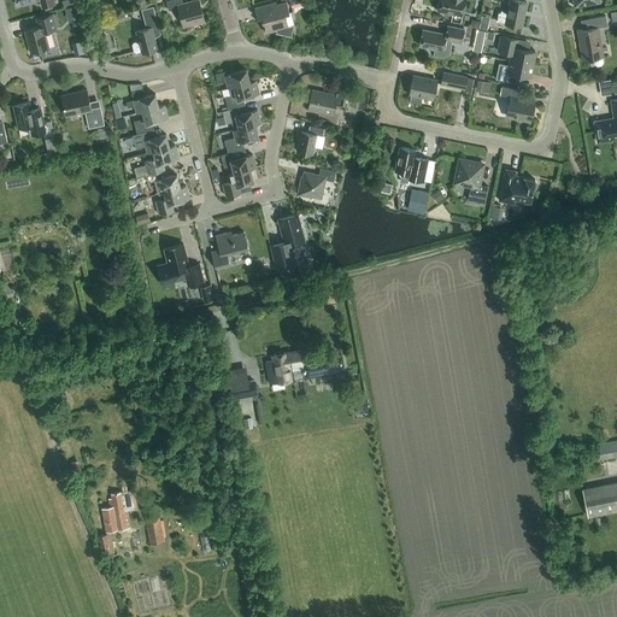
[(194,24),(205,22),(199,0),(193,0),(183,3),(182,0),(169,0),(166,1),(169,10),(178,7),(183,27),(193,23),(194,24)]
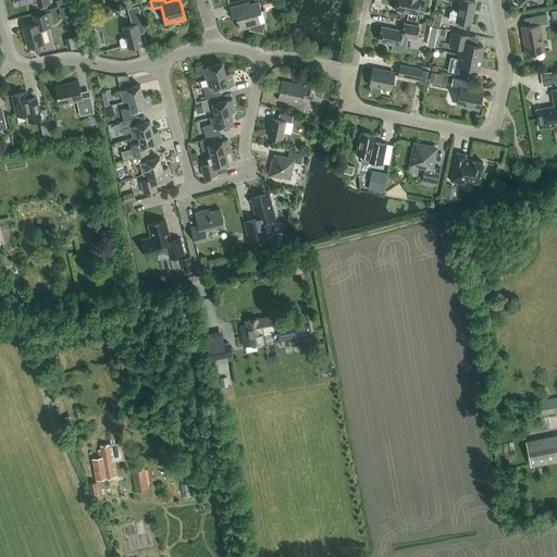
[(395,0),(394,10),(418,14),(420,0),(395,0)]
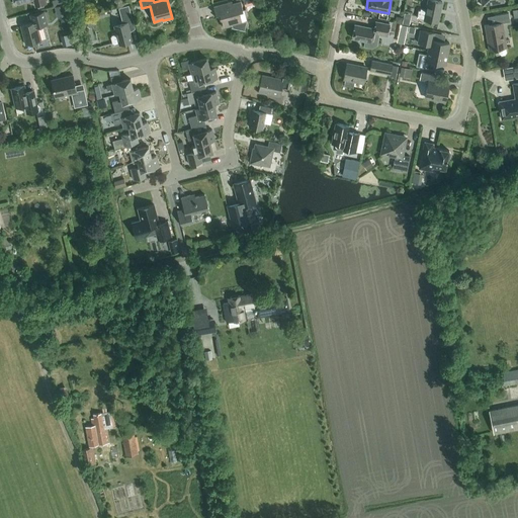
[(438,22),(442,2),(433,0),(427,0),(426,10),(420,8),(420,10),(418,10),(417,17),(424,18),(424,19),(438,22)]
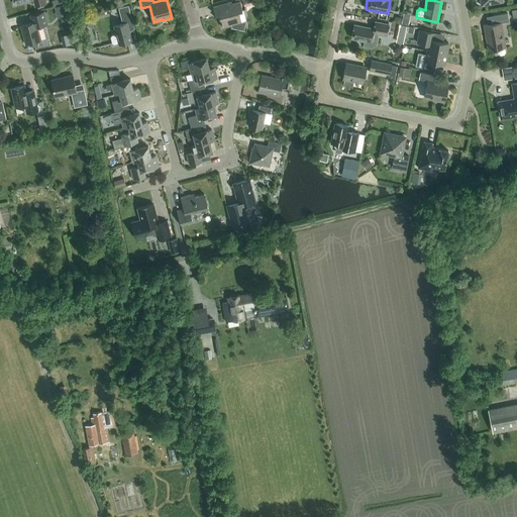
[(222,27),(231,24),(230,27),(245,29),(247,20),(241,21),(238,11),(242,10),(239,1),(232,3),(231,2),(213,6),(215,15),(218,14),(222,27)]
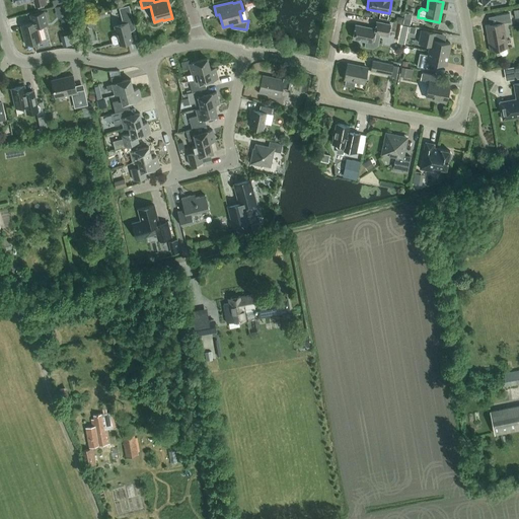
[(54,6),(57,17),(68,14),(65,4),(64,4),(54,6)]
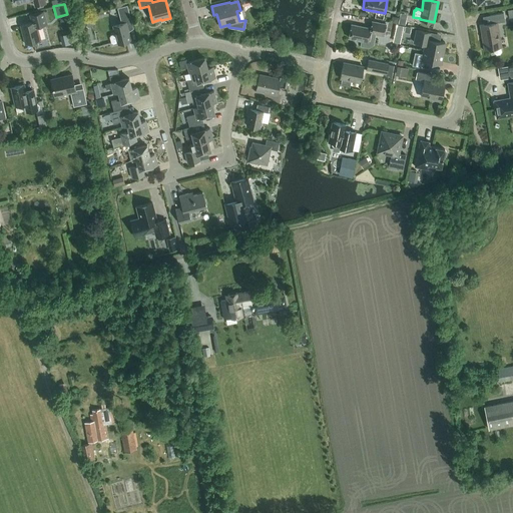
[(131,41),(128,31),(133,28),(127,5),(118,8),(122,23),(113,25),(118,44),(131,41)]
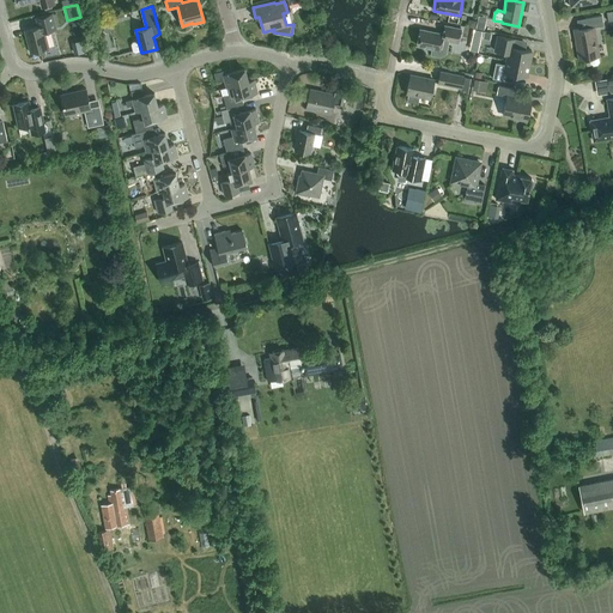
[(52,30),(56,29),(53,13),(36,17),(37,25),(24,29),(30,53),(49,48),(44,30),(52,29),(52,30)]
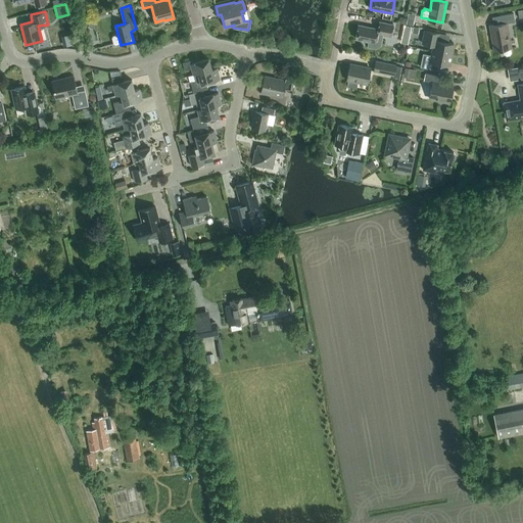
[(492,51),(503,49),(504,54),(507,55),(510,55),(511,52),(511,48),(507,24),(515,21),(513,13),(498,15),(501,24),(488,26),(492,51)]
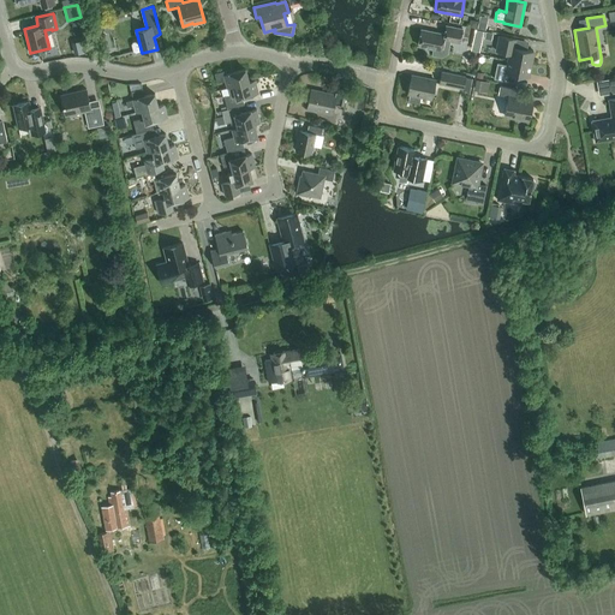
[(447,53),(449,41),(460,42),(463,29),(446,25),(445,34),(422,29),(418,45),(434,48),(433,54),(442,57),(447,53)]
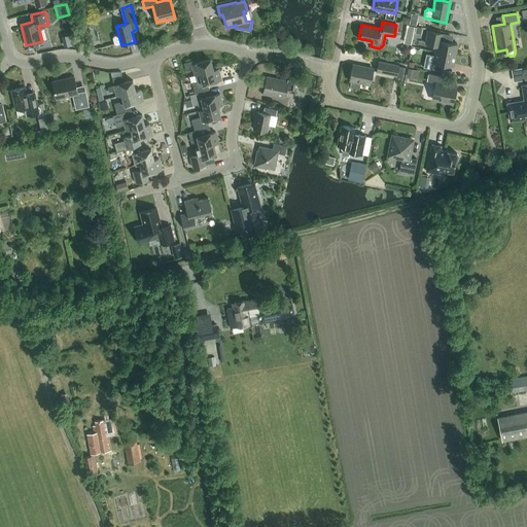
[(406,34),(413,35),(415,27),(407,25),(406,34)]
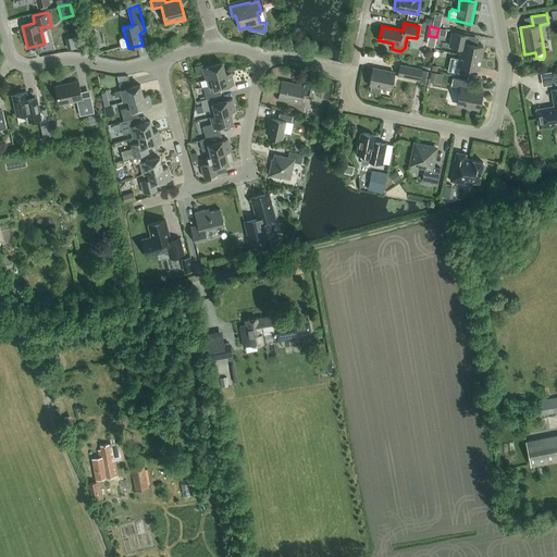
[(461,49),(460,53),(481,58),(483,46),(466,42),(468,35),(453,32),(449,46),(461,49)]
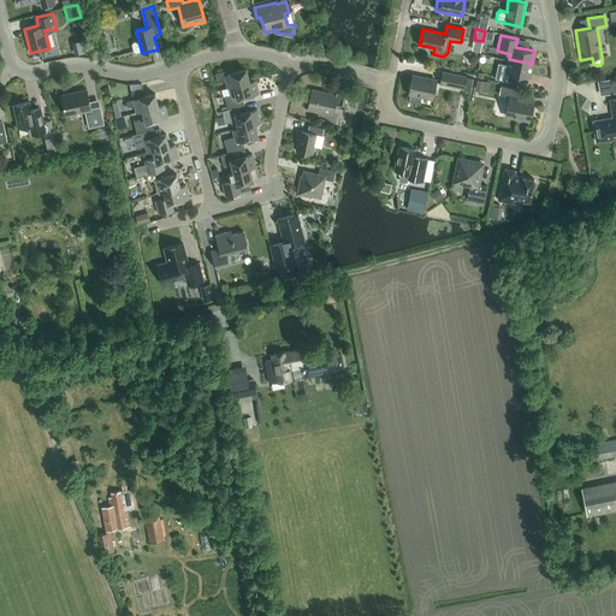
[(528,77),(532,64),(509,59),(508,65),(498,63),(495,78),(513,82),(514,73),(528,77)]
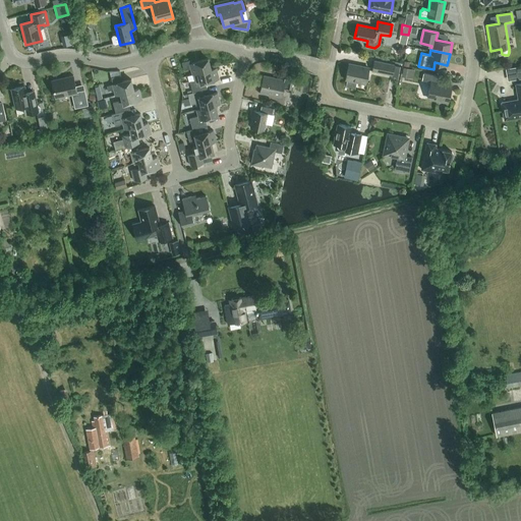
[(192,74),(197,73),(197,72),(211,69),(211,68),(208,58),(191,62),(191,59),(181,62),(184,70),(191,68),(192,74)]
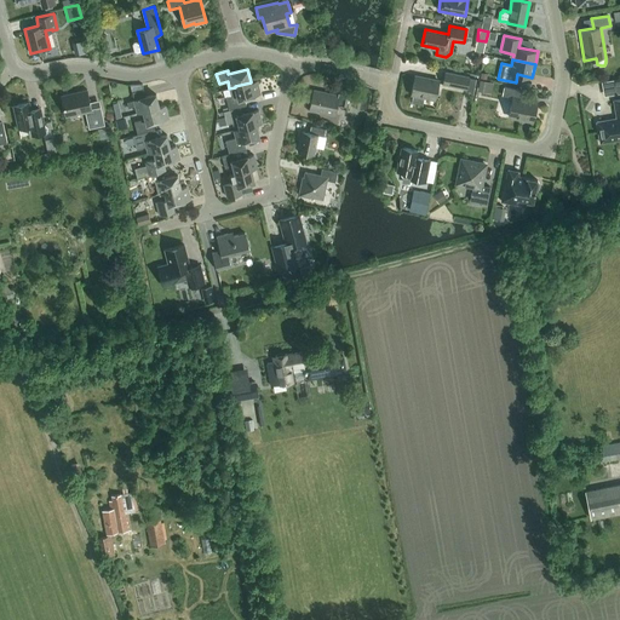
[(470,76),(445,72),(442,84),(468,90),(470,76)]
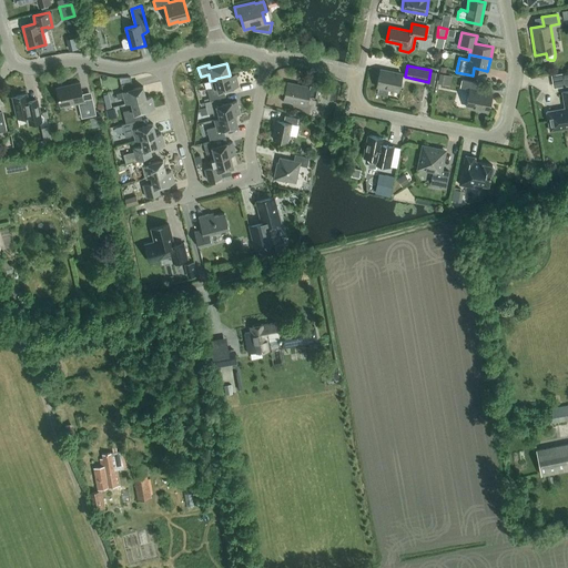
[(387,95),(388,89),(398,91),(402,74),(381,70),(377,87),(379,87),(377,93),(387,95)]
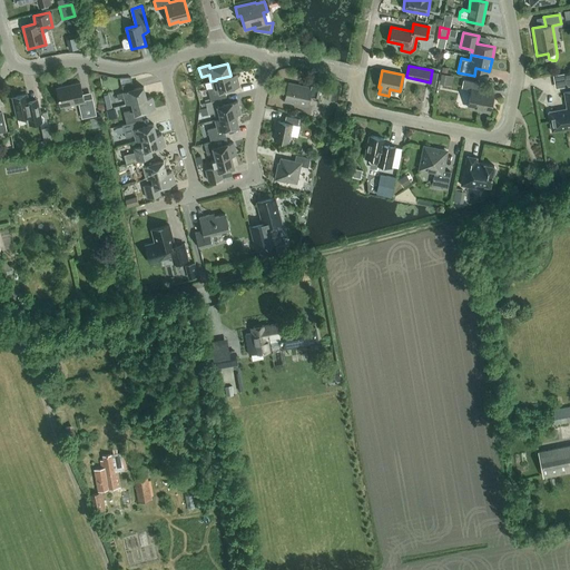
[(210,100),(220,98),(226,97),(225,90),(239,86),(236,74),(231,75),(231,76),(216,79),(216,80),(218,86),(207,89),(210,100)]
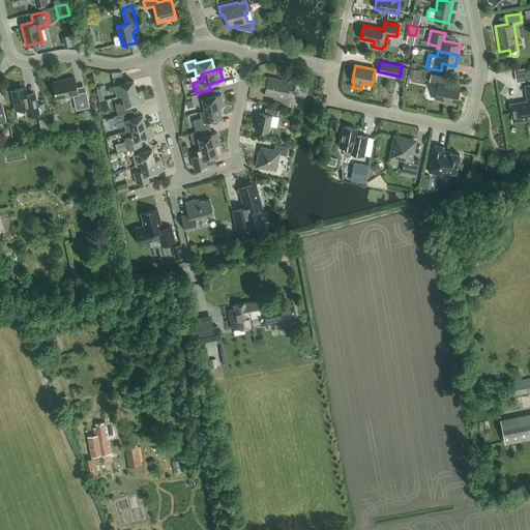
[(410,68),(408,77),(420,80),(421,71),(410,68)]
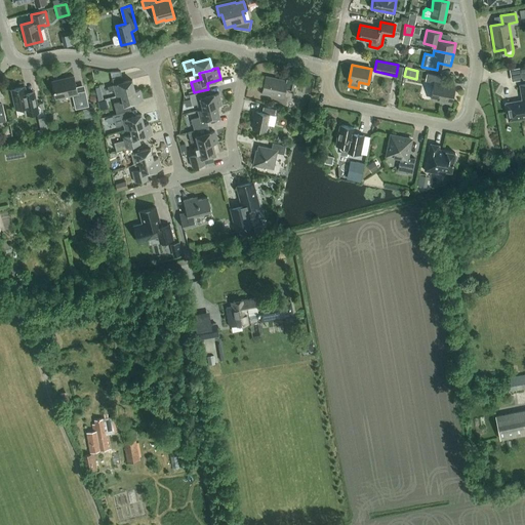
[(451,103),(454,86),(441,83),(442,77),(427,74),(425,81),(434,82),(431,98),(451,103)]
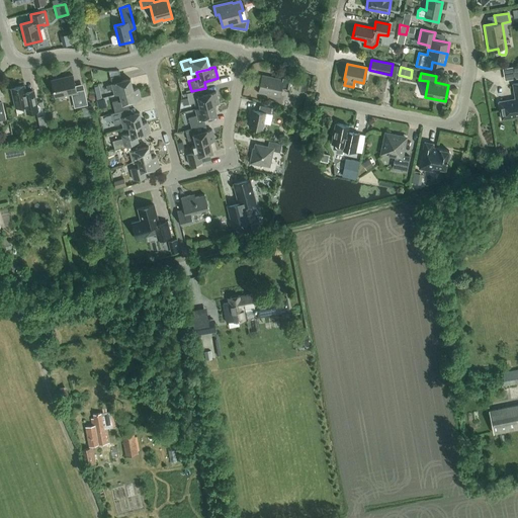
[(74,107),(87,104),(84,87),(76,89),(73,75),(65,76),(65,78),(52,81),(55,96),(71,92),(74,107)]
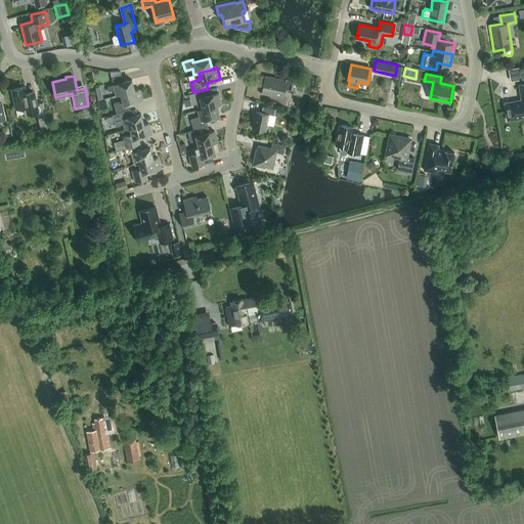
[(292,90),(295,78),(287,76),(286,80),(265,76),(262,92),(261,92),(261,93),(268,95),(269,94),(282,96),(285,88),(292,90)]
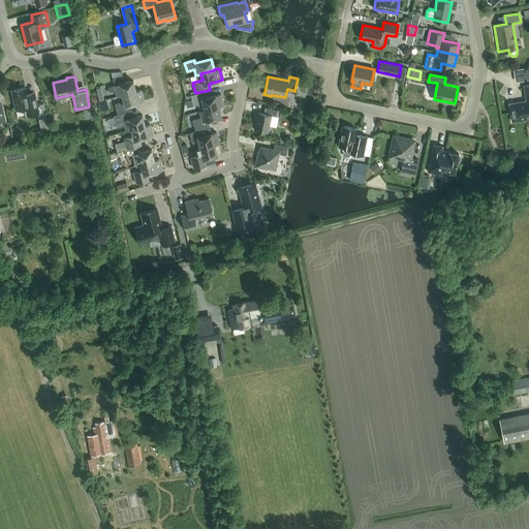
[(117,96),(122,95),(135,91),(132,80),(114,85),(109,87),(110,92),(116,90),(117,96)]
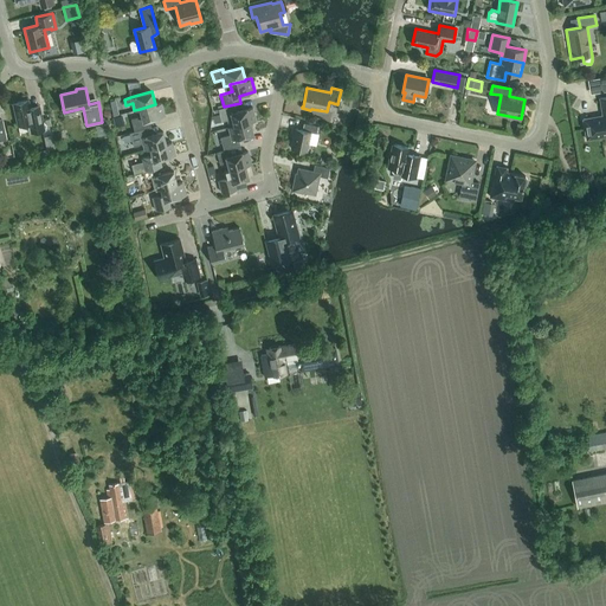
[(605,96),(600,98),(603,115),(584,118),(587,140),(605,135),(605,96)]
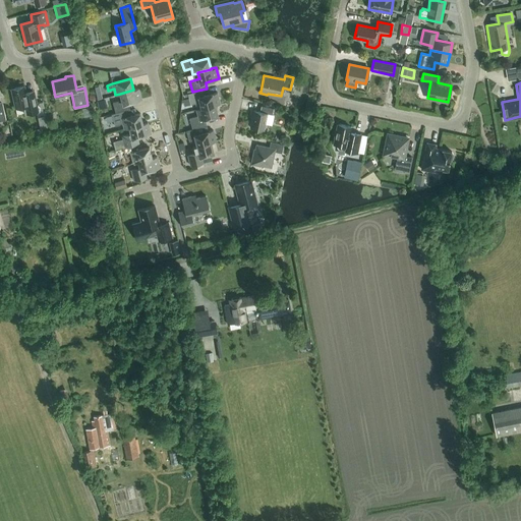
[(25,114),(39,111),(34,91),(25,92),(24,85),(11,89),(15,108),(23,106),(25,114)]
